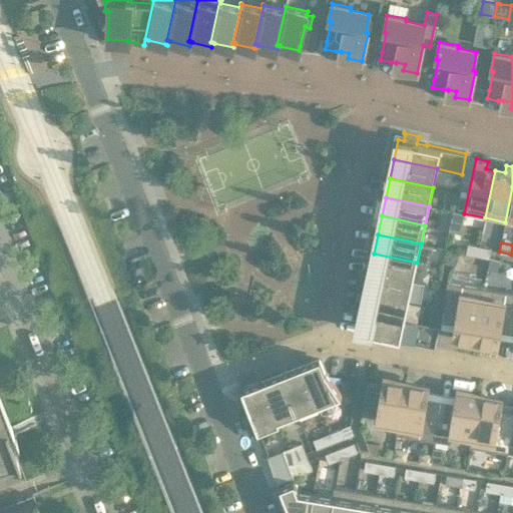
[(468,243),(466,253),(477,255),(479,245),(468,243)]
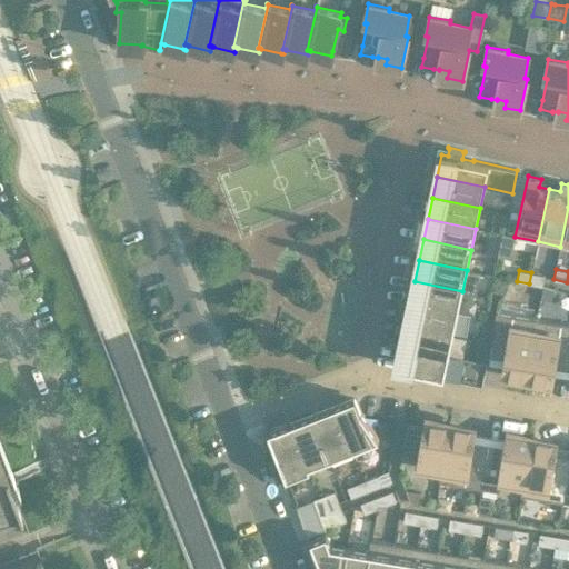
[(545,276),(531,272),(529,283),(542,287),(545,276)]
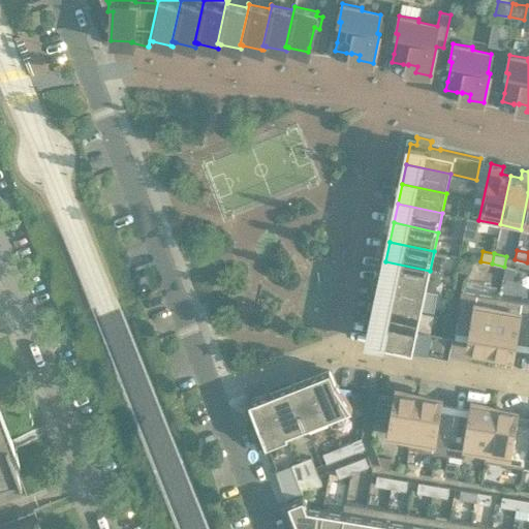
[(385,261),(380,281),(426,290),(430,271),(385,261)]
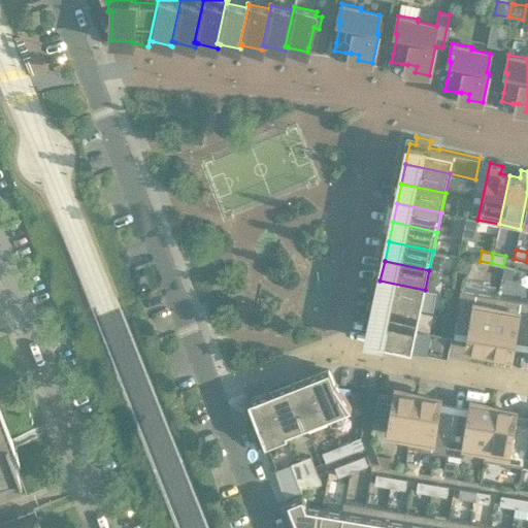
[(504,266),(501,276),(512,278),(514,268),(514,267),(504,266)]
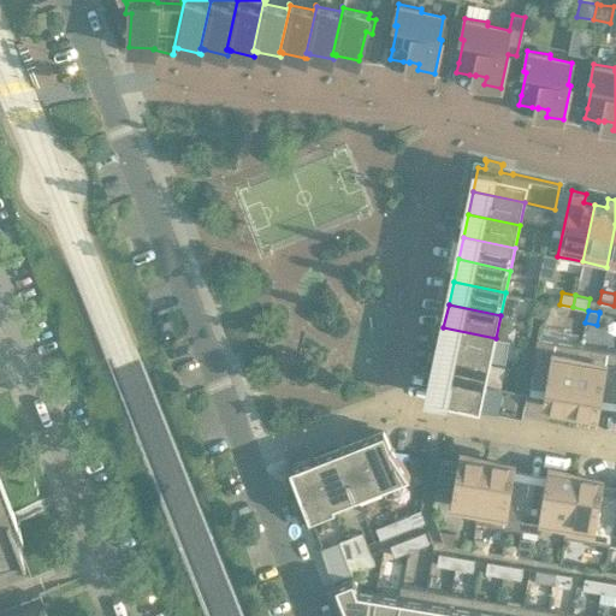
[(491,361),(496,338),(443,327),(439,350),(491,361)]
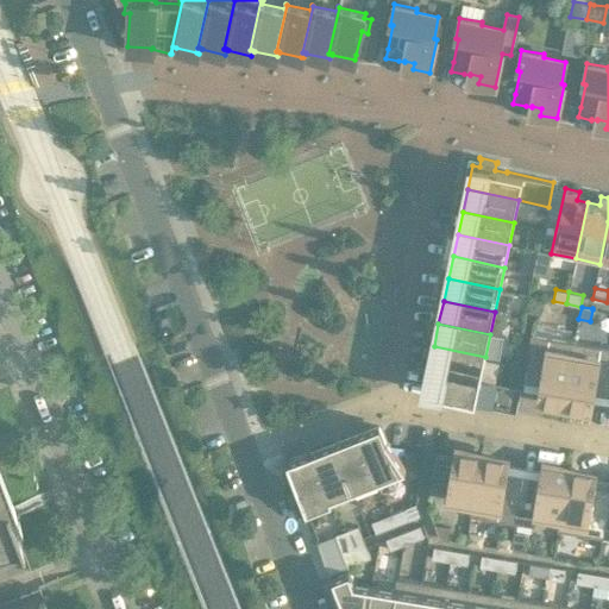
[(502,355),(503,334),(490,333),(489,355),(502,355)]
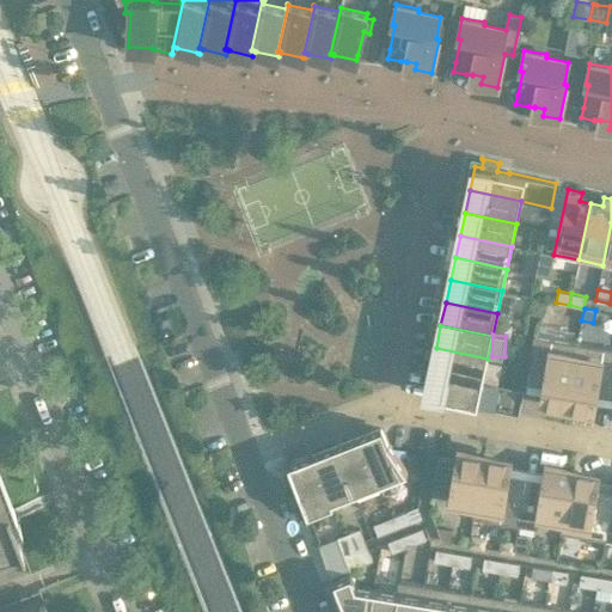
[(567,410),(577,343),(533,336),(530,356),(525,385),(542,387),(539,404),(567,410)]
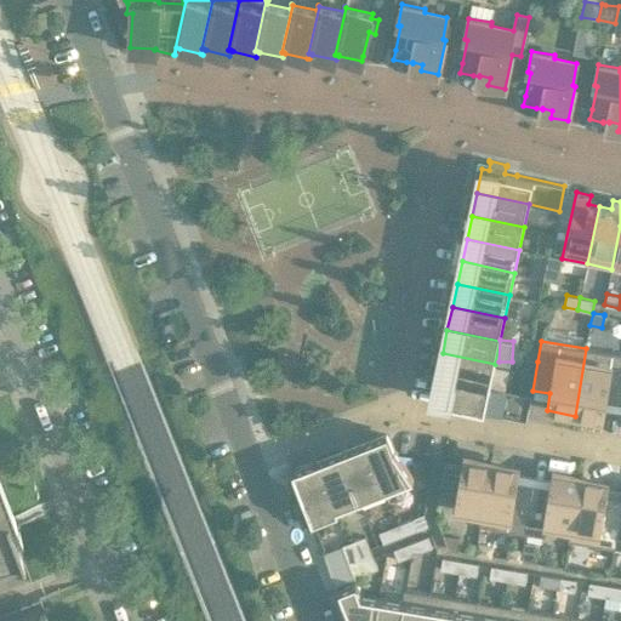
[(620,353),(586,348),(575,416),(603,423),(607,403),(620,404),(620,353)]
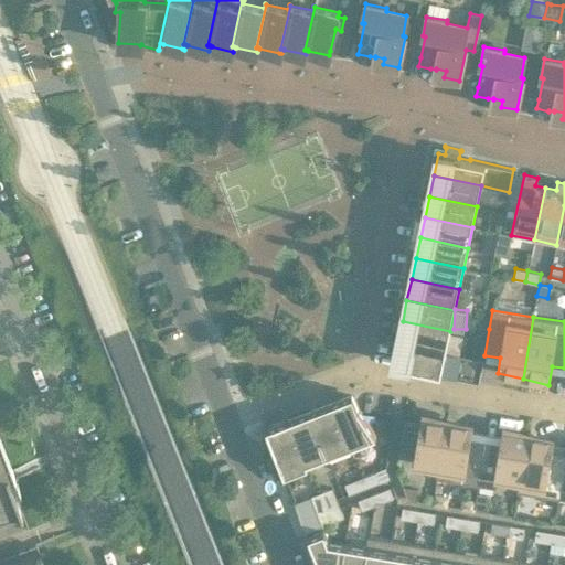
[(403,321),(397,341),(446,351),(450,331),(403,321)]
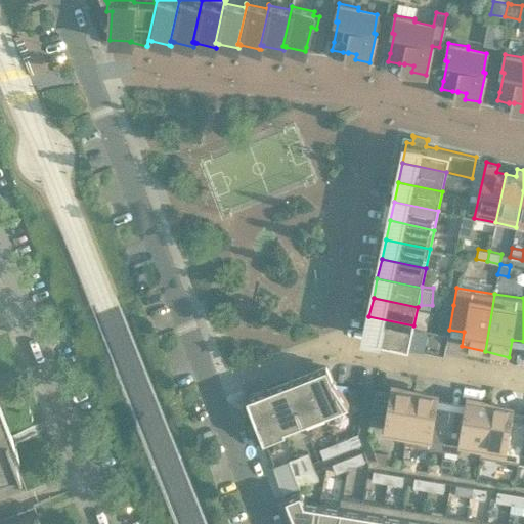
[(448,334),(413,325),(368,316),(364,337),(393,343),(393,345),(394,345),(443,355),(448,334)]
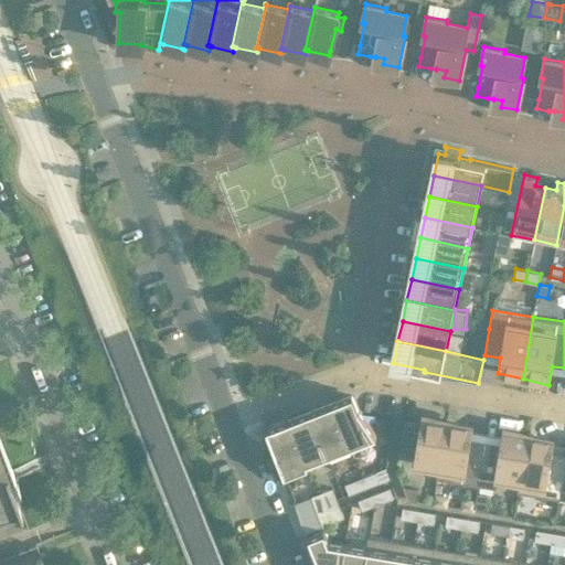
[(330,400),(348,446),(376,435),(359,408),(352,392),(330,400)]
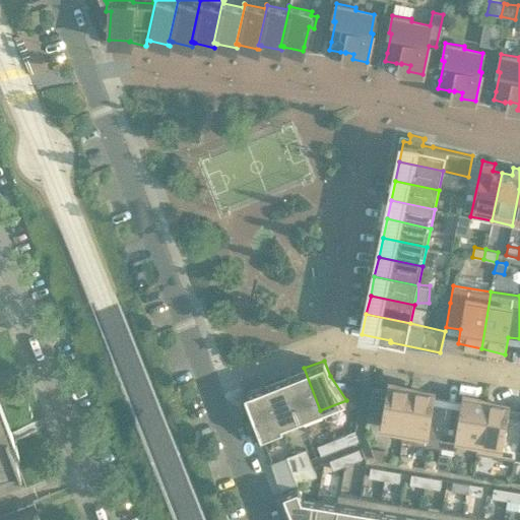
[(320,410),(304,368),(284,376),(301,417),(320,410)]
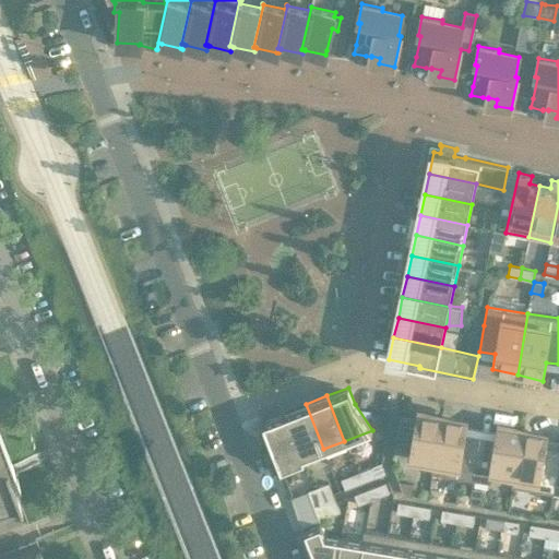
[(306,404),(285,412),(302,458),(304,456),(323,449),(306,404)]
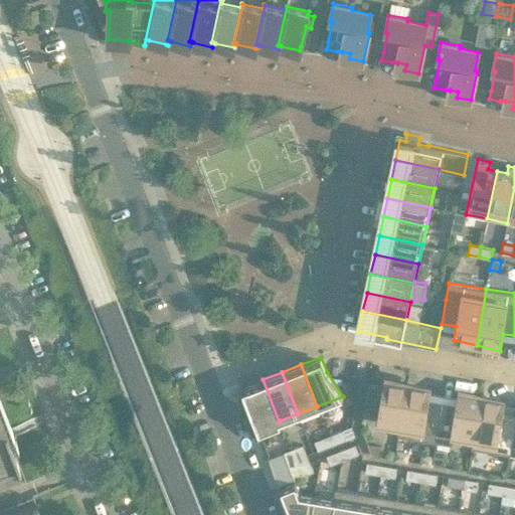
[(397,436),(398,437),(408,379),(384,374),(381,390),(367,388),(360,431),(378,433),(379,424),(398,428),(397,436)]
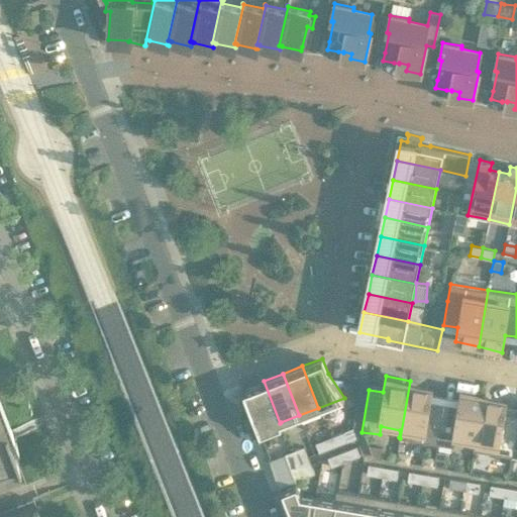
[(264,381),(263,379),(242,387),(262,437),(284,429),(281,422),(280,423),(264,381)]
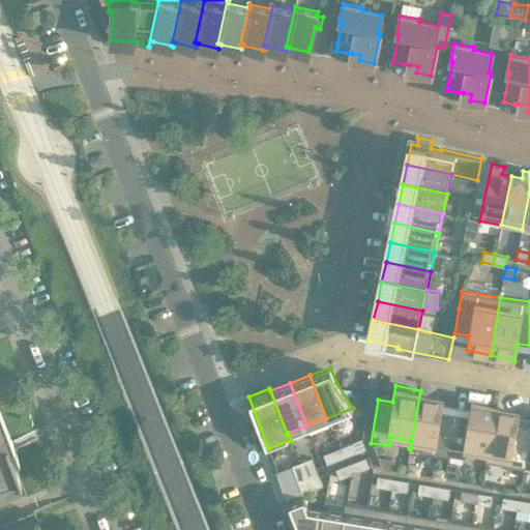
[(420,390),(410,449),(448,455),(455,413),(442,411),(444,395),(420,390)]
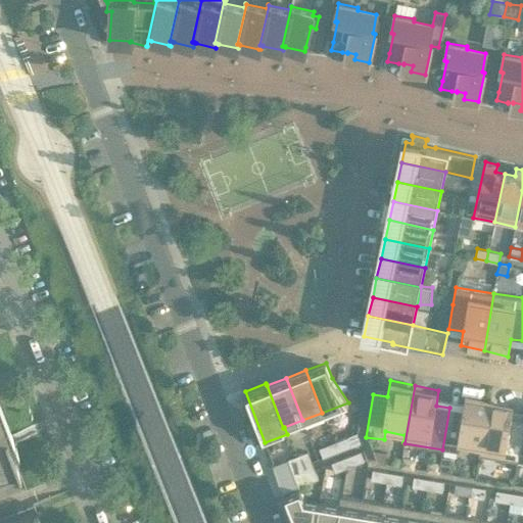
[(478,455),(480,456),(489,397),(466,392),(463,410),(449,408),(442,449),(459,452),(461,444),(479,447),(478,455)]
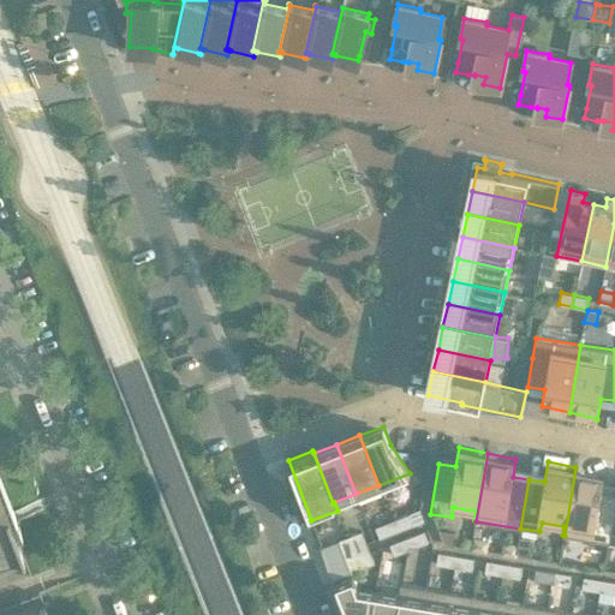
[(608,543),(614,501),(614,493),(601,491),(604,475),(575,467),(565,536),(608,543)]
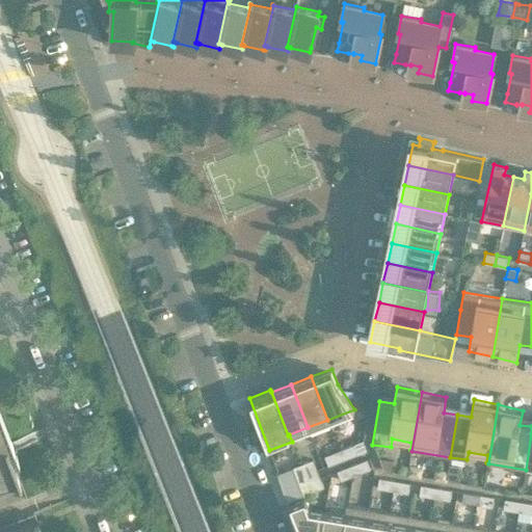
[(0,479),(15,474),(17,473),(8,451),(11,450),(9,443),(10,443),(0,415),(0,479)]
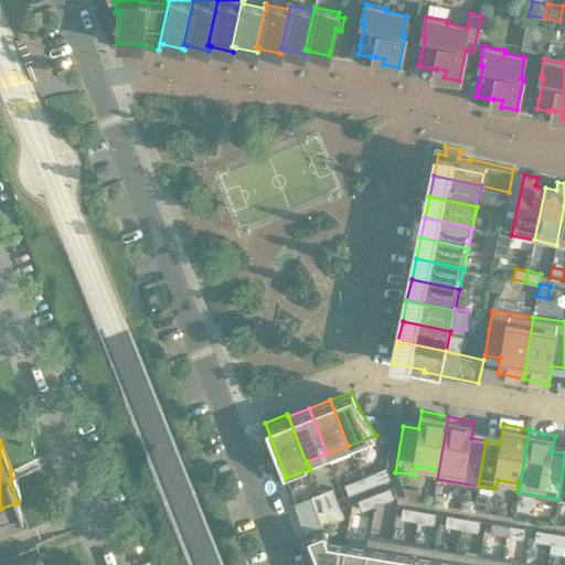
[(375,471),(360,478),(364,488),(380,482),(375,471)]
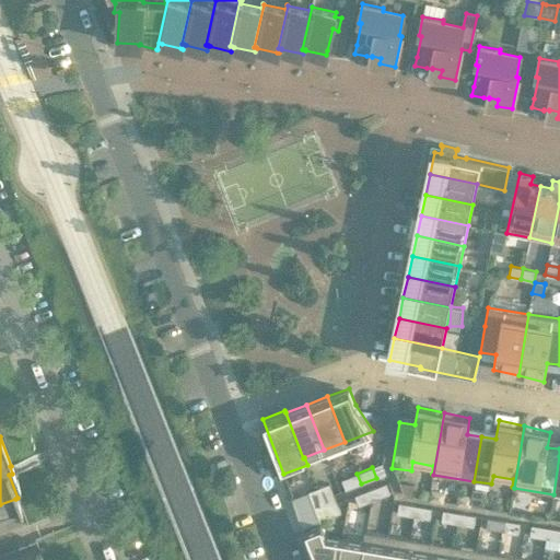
[(341,479),(346,490),(361,483),(357,474),(341,479)]
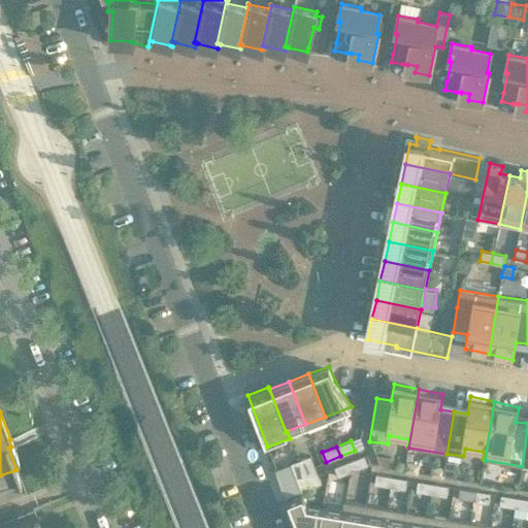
[(300,459),(307,476),(317,472),(309,456),(300,459)]
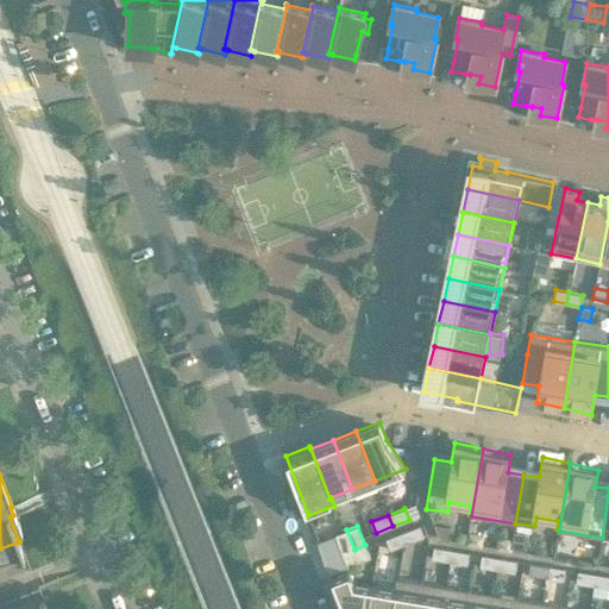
[(419,526),(402,532),(407,542),(424,537),(419,526)]
